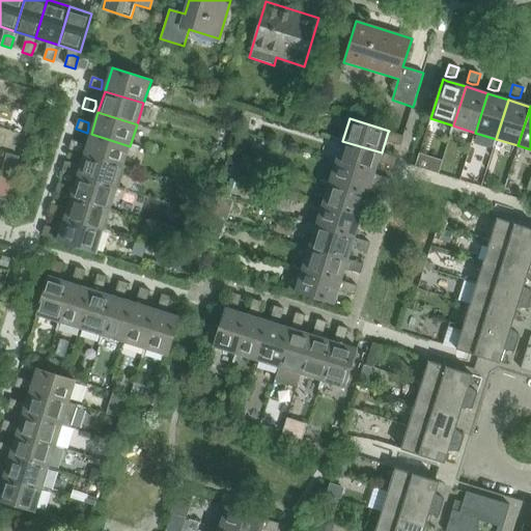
[(400,146),(403,137),(392,133),(391,138),(391,143),(400,146)]
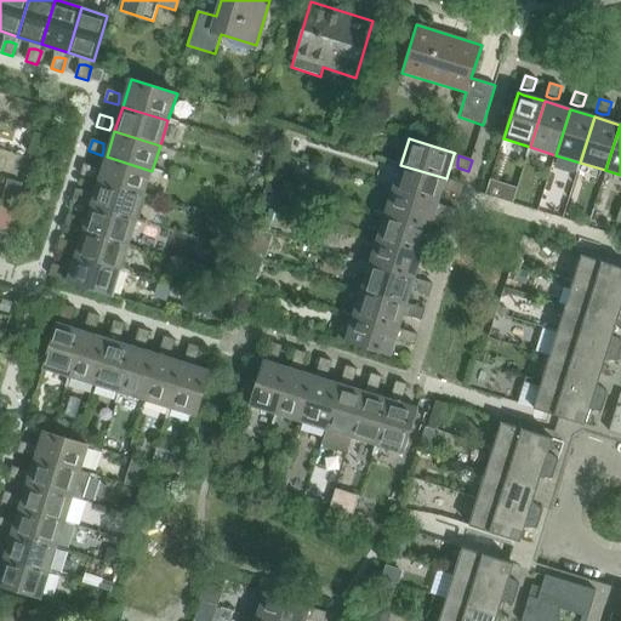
[(144,195),(152,171),(107,157),(100,182),(144,195)]
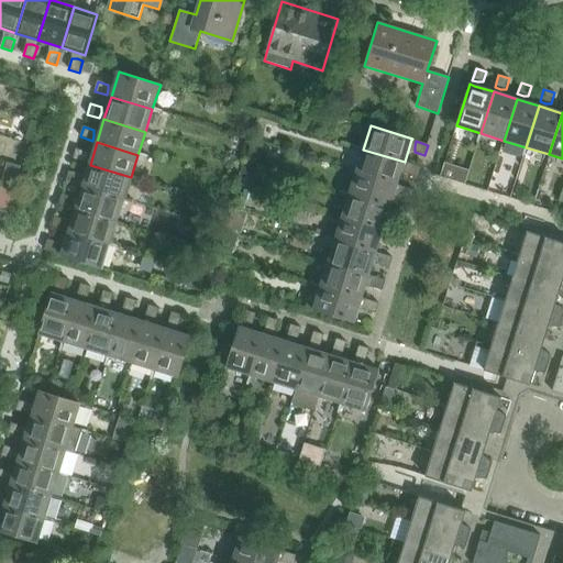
[(87,157),(87,153),(76,150),(74,159),(85,163),(87,157)]
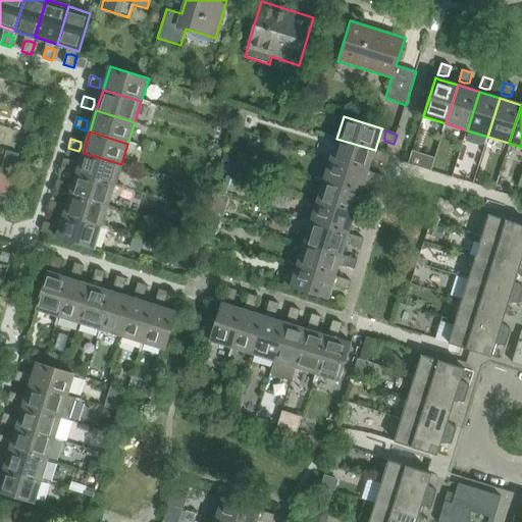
[(368,171),(375,150),(336,139),(330,159),(368,171)]
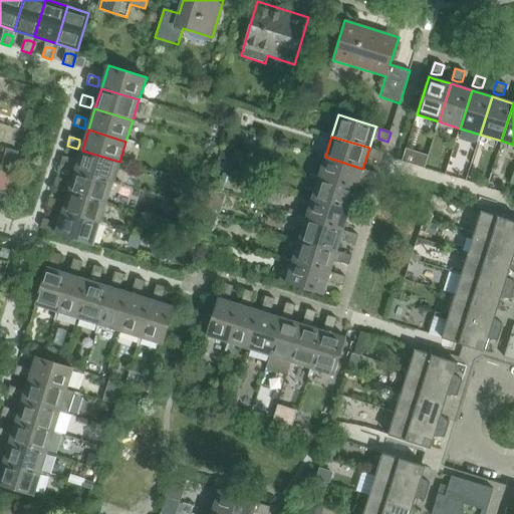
[(381,162),(383,156),(384,153),(373,150),(371,155),(371,159),(381,162)]
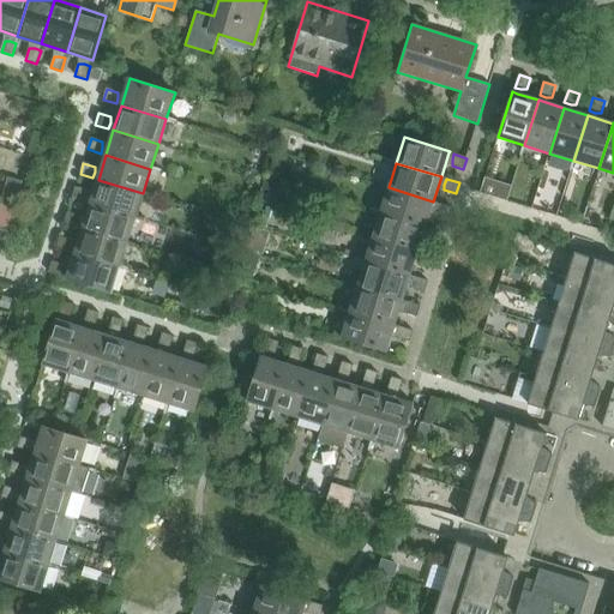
[(134,218),(143,193),(98,180),(90,204),(134,218)]
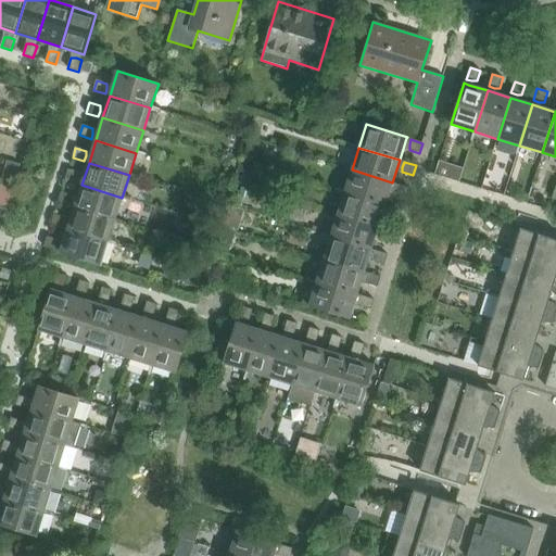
[(78,178),(79,173),(68,169),(65,179),(77,184),(78,178)]
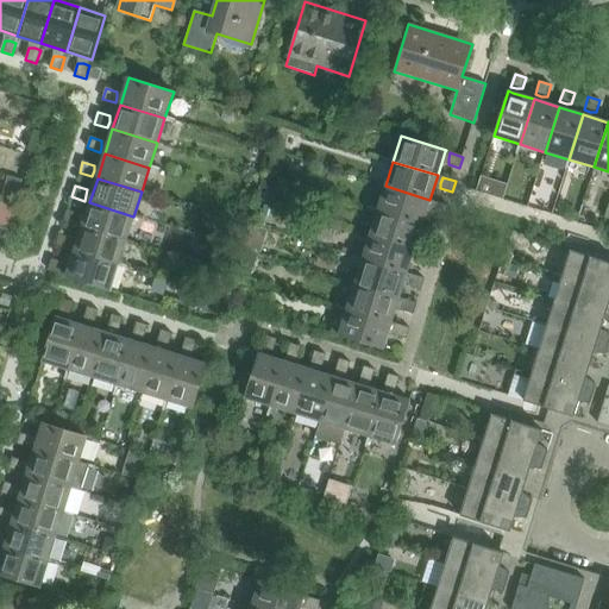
[(422,225),(429,200),(385,186),(377,211),(422,225)]
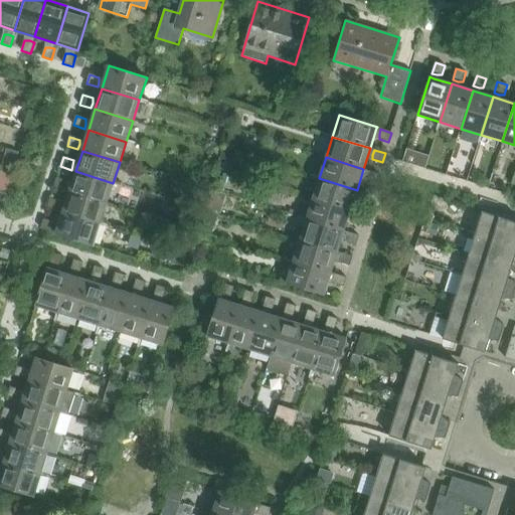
[(375,183),(378,174),(368,170),(366,175),(366,180),(375,183)]
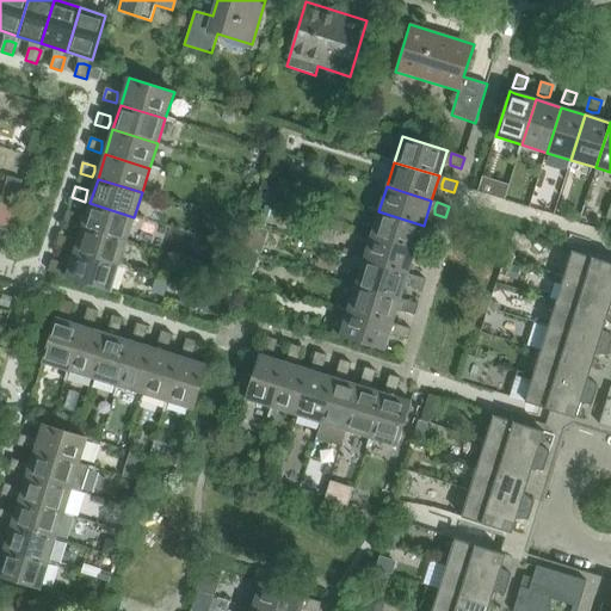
[(127,241),(134,217),(90,203),(82,228),(127,241)]
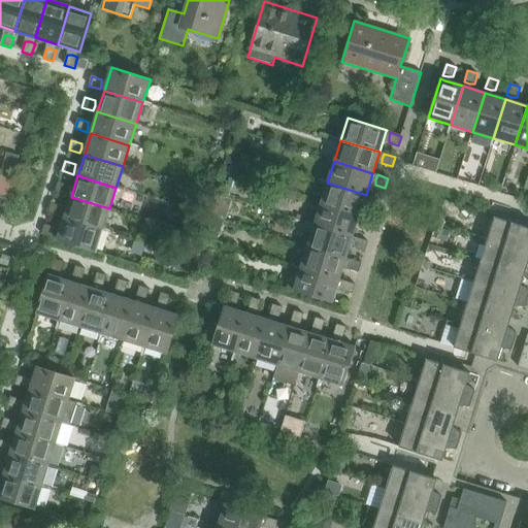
[(68,190),(68,186),(59,183),(56,192),(66,195),(68,190)]
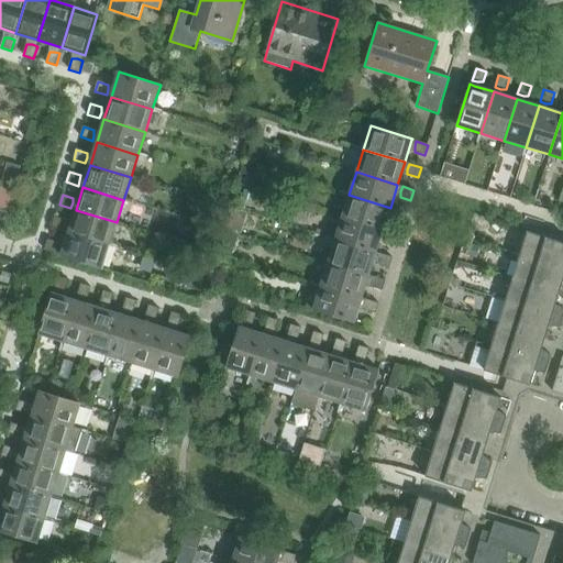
[(384,230),(390,208),(349,195),(342,218),(384,230)]
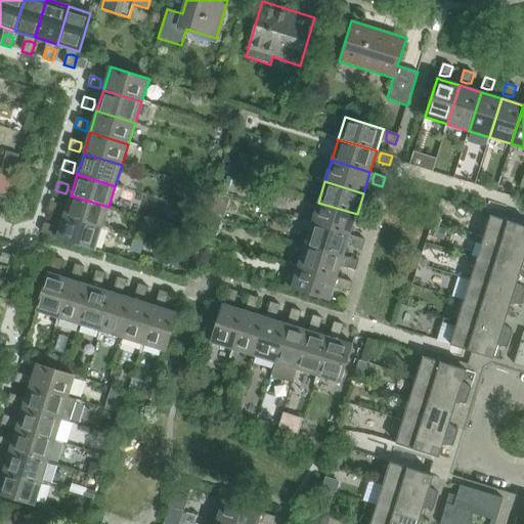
[(376,208),(379,198),(367,194),(365,200),(365,205),(376,208)]
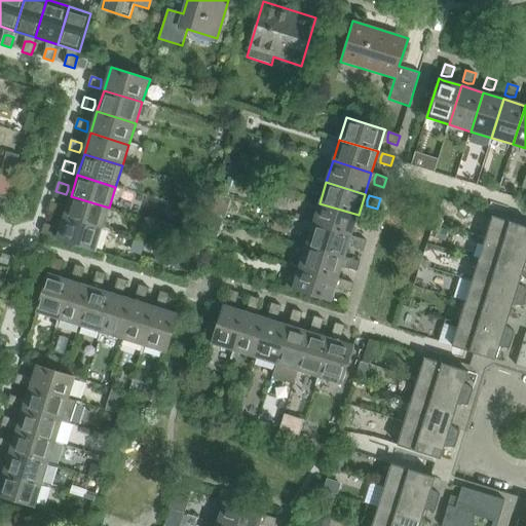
[(102,229),(109,208),(71,196),(64,217),(102,229)]
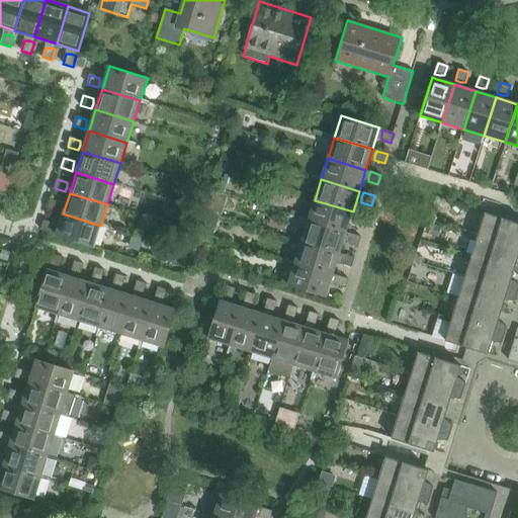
[(61,207),(61,202),(51,199),(48,209),(59,212),(61,207)]
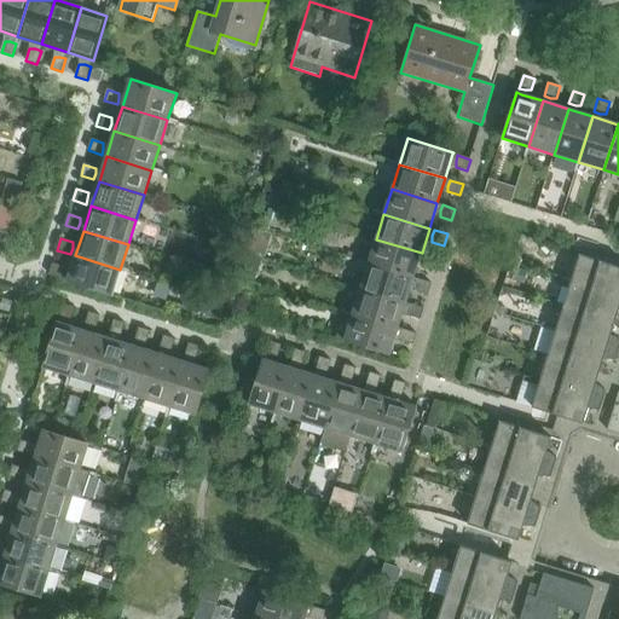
[(414,278),(422,253),(376,239),(368,264),(414,278)]
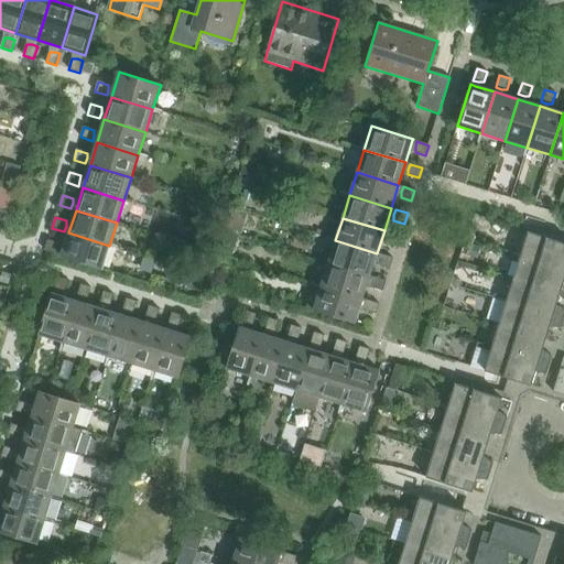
[(101,269),(109,246),(68,232),(62,257),(101,269)]
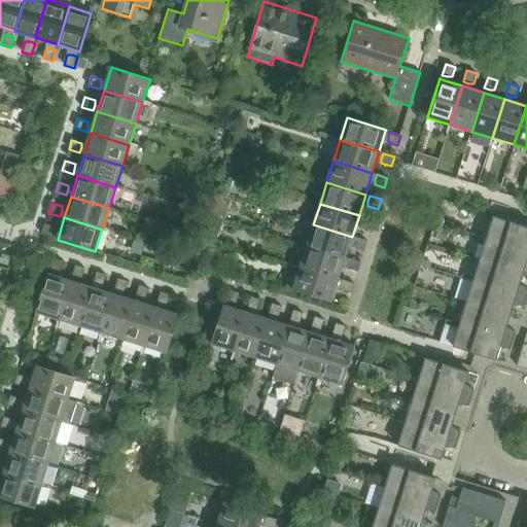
[(372,230),(374,220),(363,217),(361,222),(361,226),(372,230)]
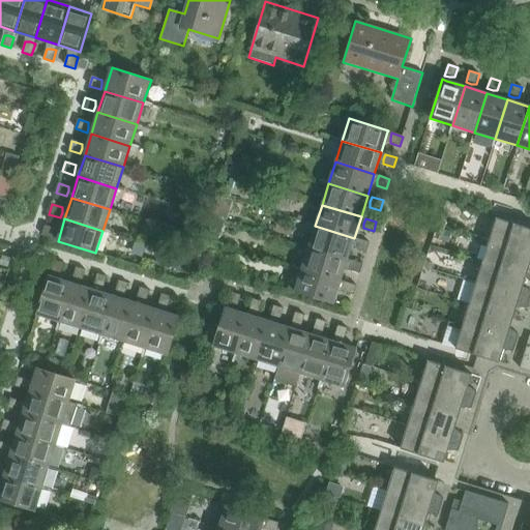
[(529,228),(497,218),(455,349),(510,365),(529,372),(529,228)]
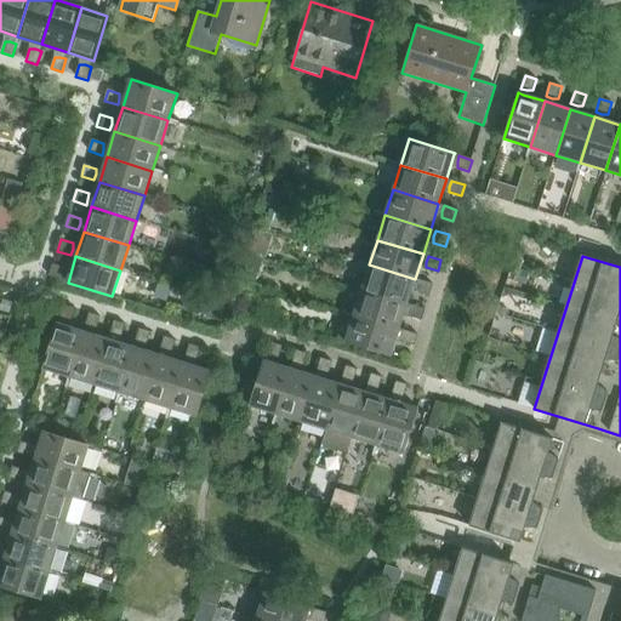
[(64,274),(64,268),(53,265),(50,275),(63,280),(64,274)]
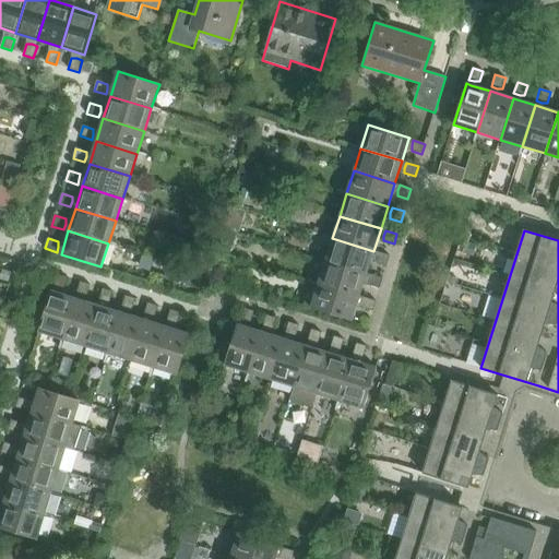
[(367,273),(373,251),(332,238),(325,261),(367,273)]
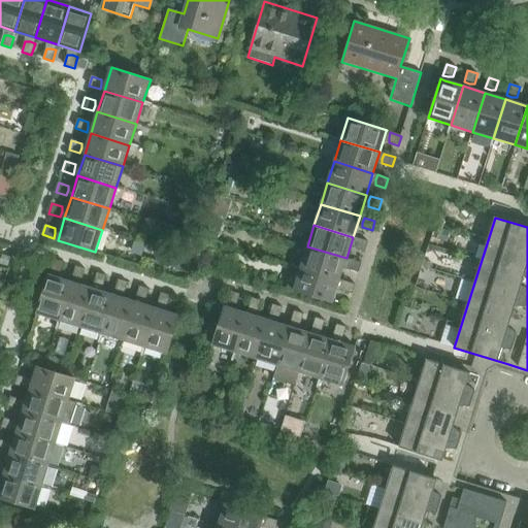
[(365,252),(368,242),(357,238),(356,243),(356,249),(365,252)]
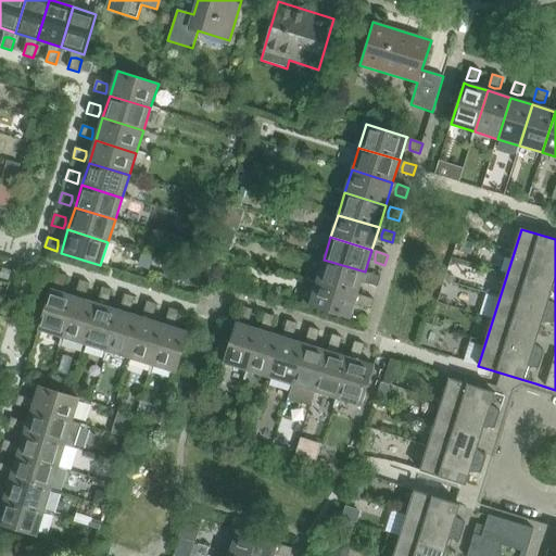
[(357,294),(365,272),(324,260),(317,281),(357,294)]
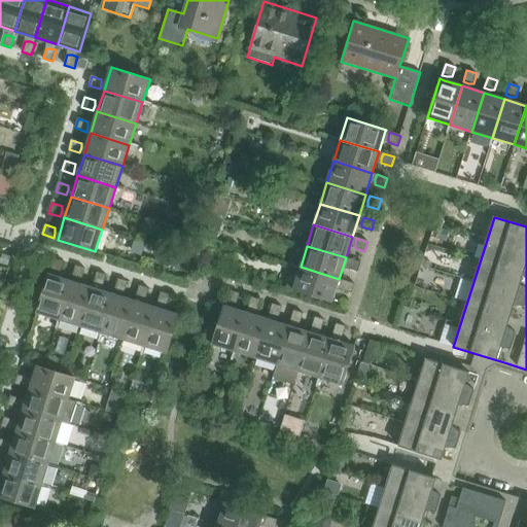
[(61,272),(64,262),(55,259),(50,271),(57,272),(61,272)]
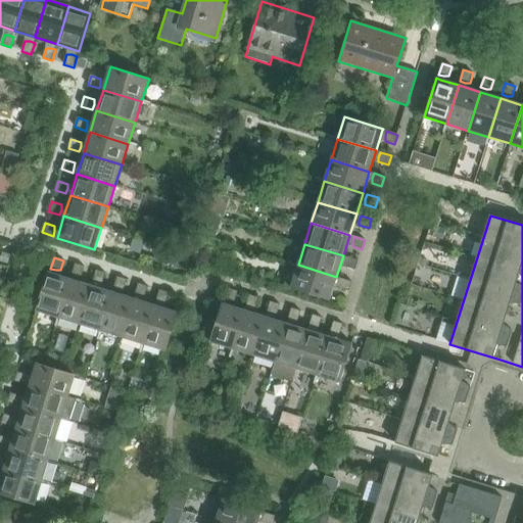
[(355,271),(359,260),(347,257),(345,263),(345,267),(355,271)]
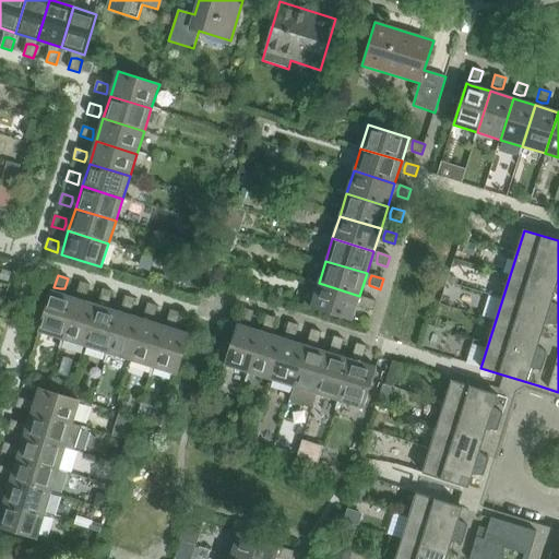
[(87,296),(91,285),(81,282),(76,294),(82,296),(87,296)]
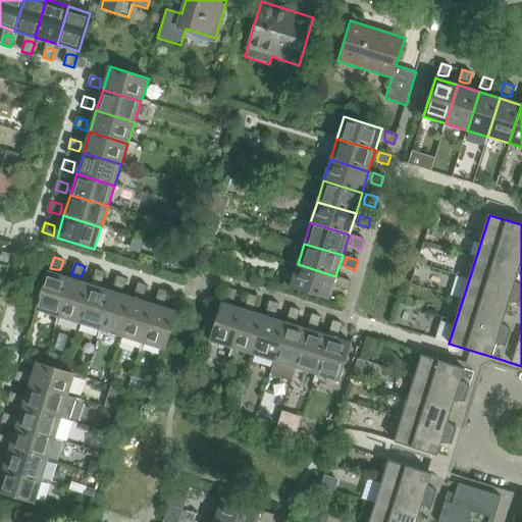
[(328,300),(335,276),(298,264),(291,288),(328,300)]
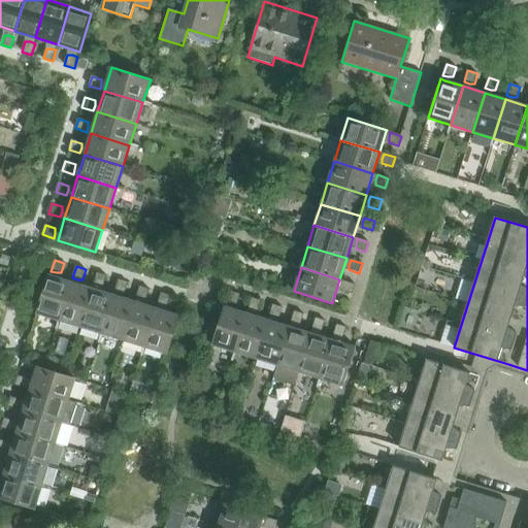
[(103,286),(106,276),(97,273),(94,284),(99,286),(103,286)]
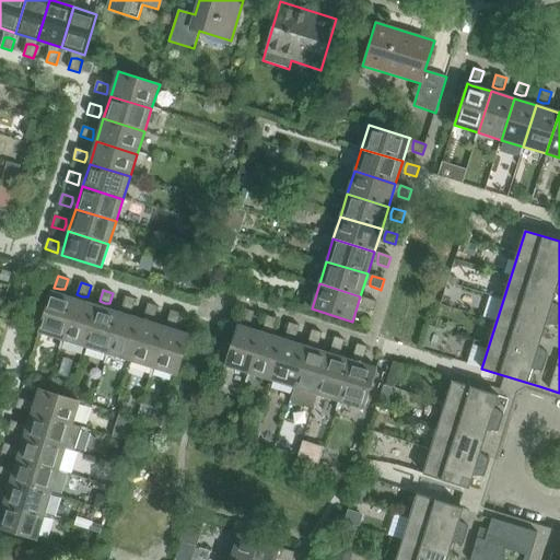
[(62,340),(76,299),(53,292),(39,333),(62,340)]
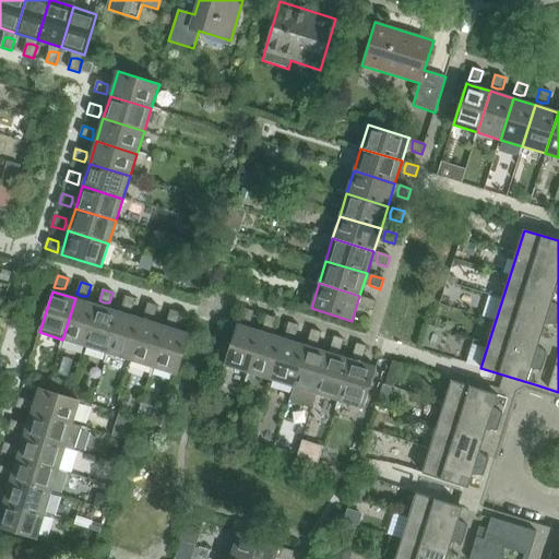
[(132,310),(135,299),(126,296),(121,308),(127,309),(132,310)]
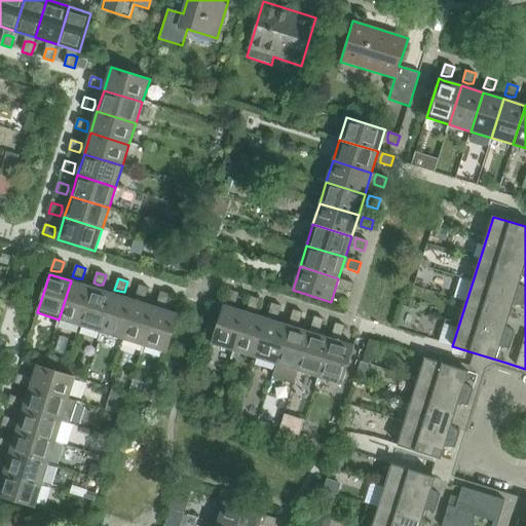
[(350,293),(353,284),(342,279),(341,285),(341,290),(350,293)]
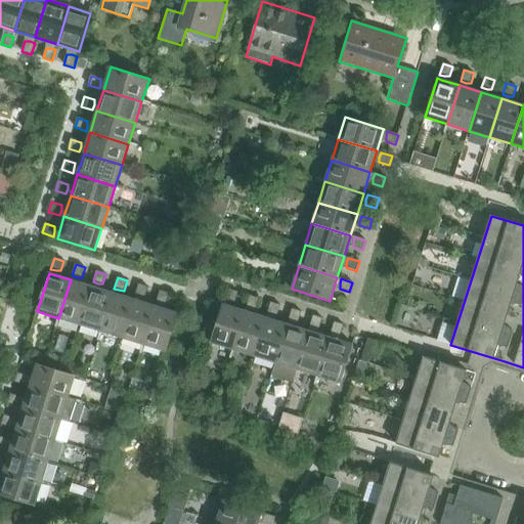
[(80,324),(92,287),(71,279),(58,318),(80,324)]
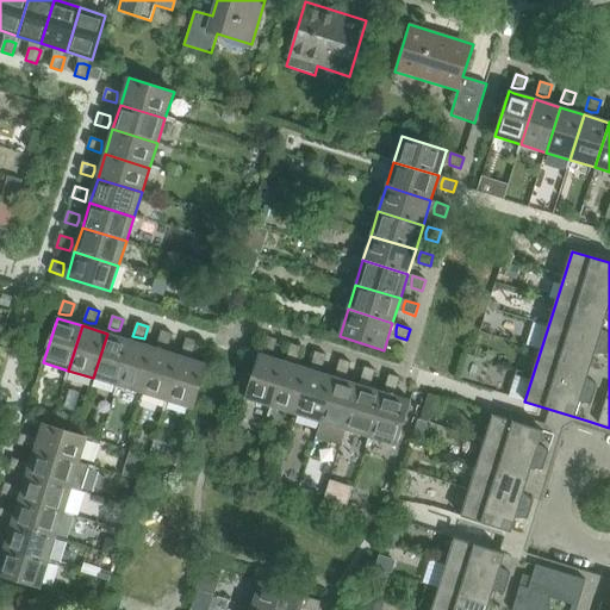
[(169,346),(173,334),(161,331),(157,343),(163,346),(169,346)]
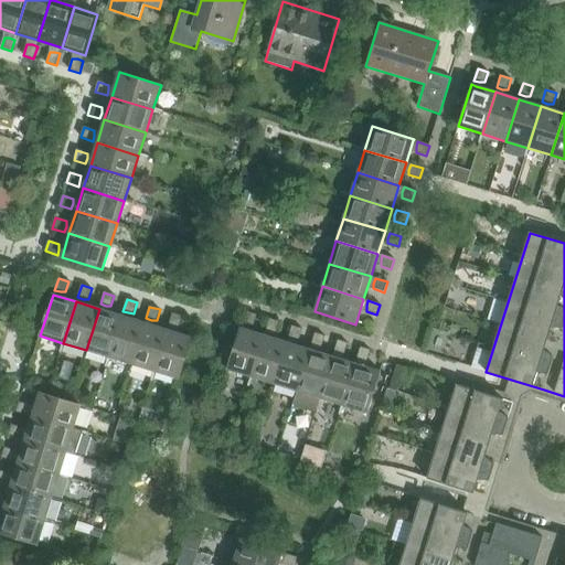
[(108,358),(121,316),(99,309),(86,350),(108,358)]
